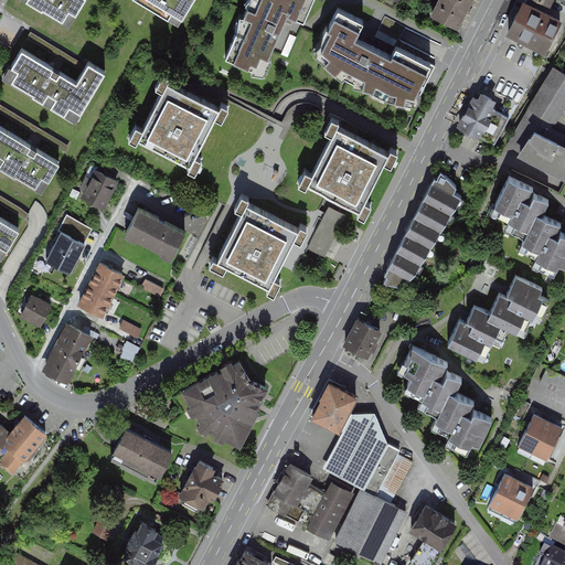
[(23,0),(74,29),(91,0),(23,0)]
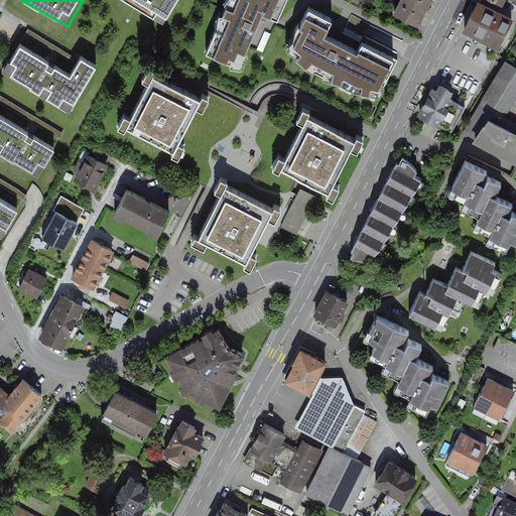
[(118,0),(168,28),(184,0),(118,0)]
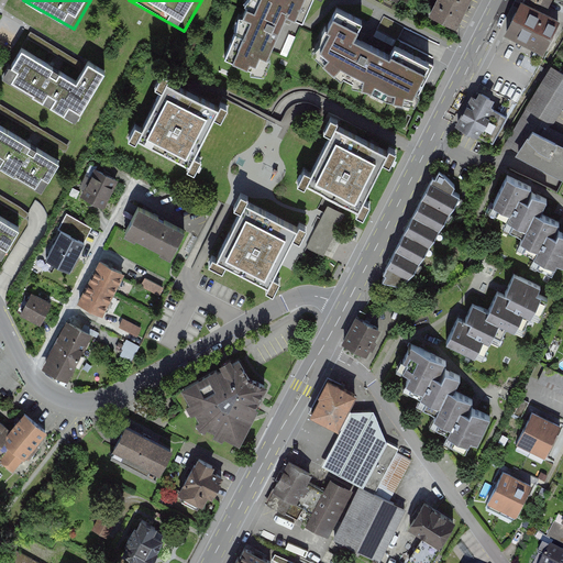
[(255,0),(227,65),(263,83),(290,22),(304,28),(316,0),(255,0)]
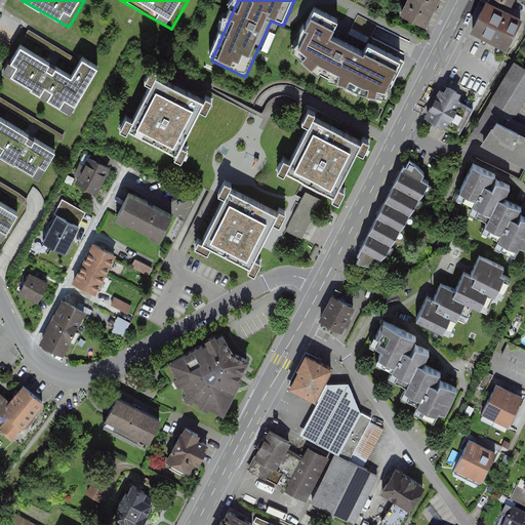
[(428,31),(442,0),(409,0),(401,17),(428,31)]
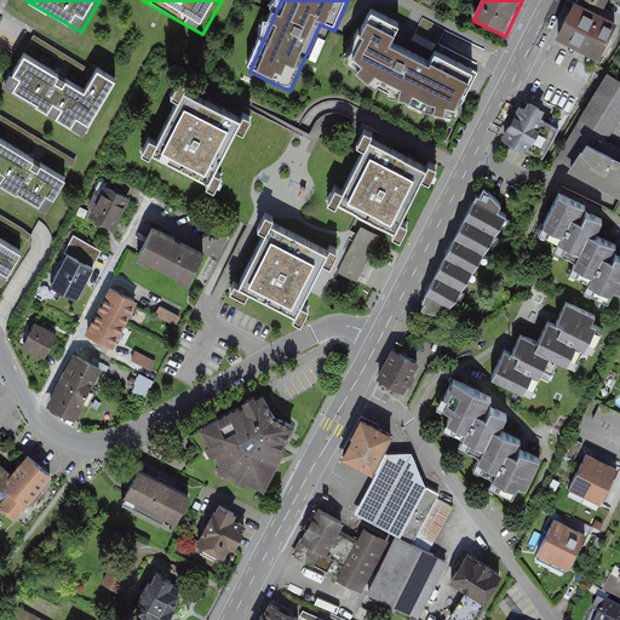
[(610,0),(586,0),(607,10),(610,0)]
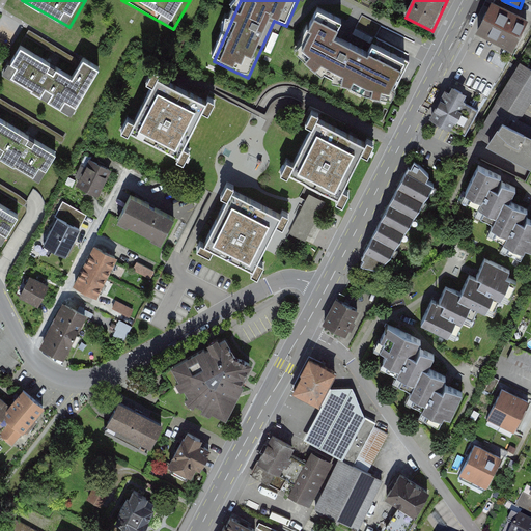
[(529,23),(487,2),(471,34),(513,55),(529,23)]
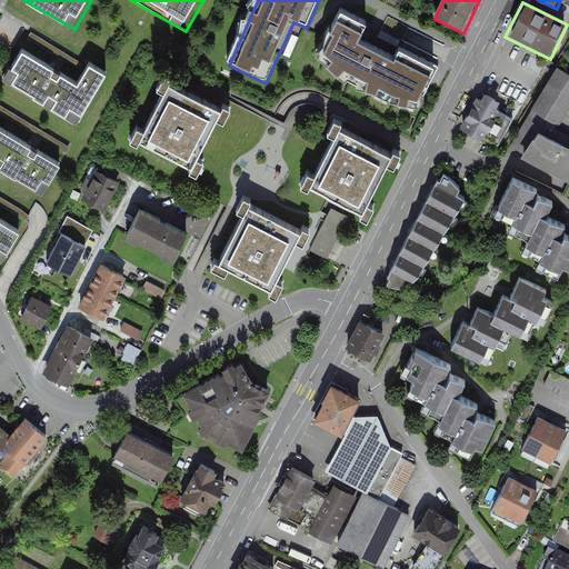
[(418,105),(439,60),(400,39),(393,51),(358,32),(366,16),(341,3),(319,50),(336,73),(357,85),(378,88),(392,98),(418,105)]
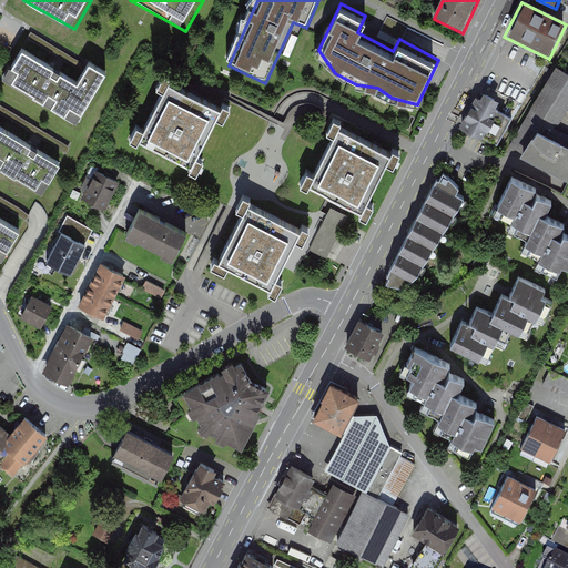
[(21,52),(2,83),(75,128),(108,75),(91,66),(78,85),(52,71),(21,52)]
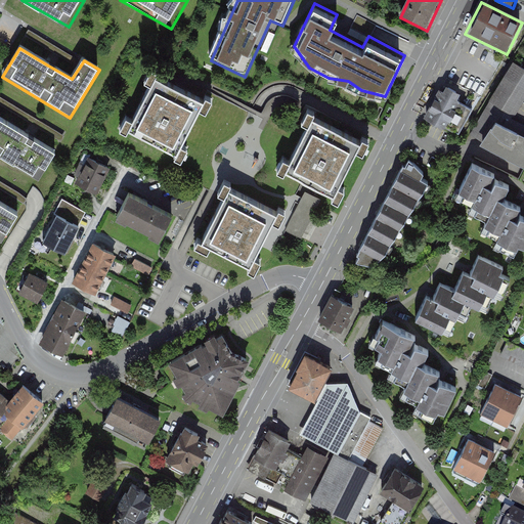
[(523,96),(523,69),(514,62),(491,100),(471,133),(483,141),(496,121),(504,107),(514,114),(523,96)]
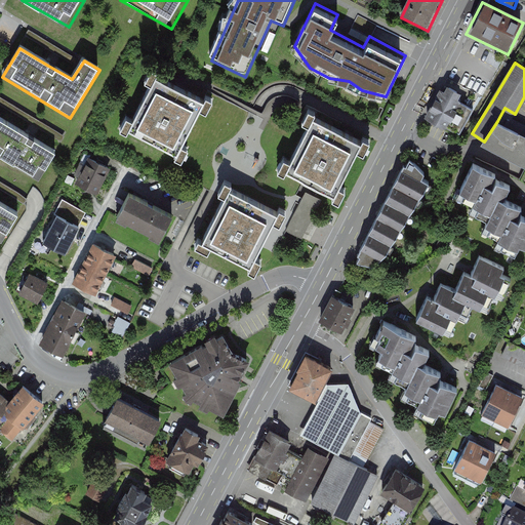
[(206,105),(156,79),(127,136),(176,162),(206,105)]
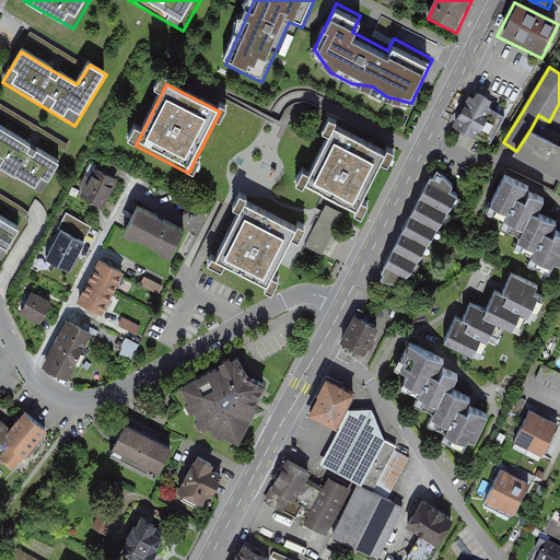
[(510,113),(475,93),(455,129),(491,149),(510,113)]
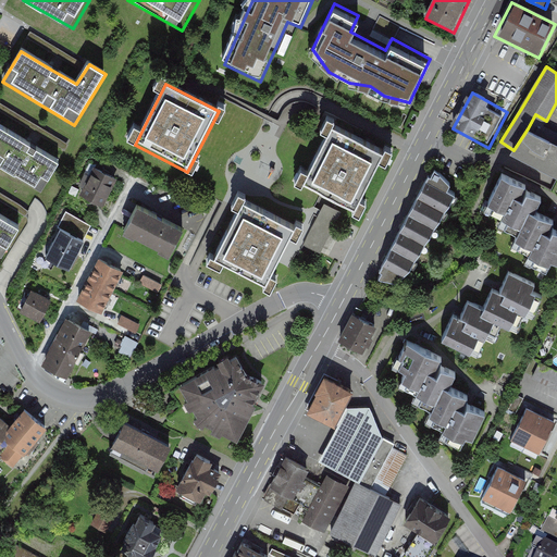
[(0,113),(0,156),(2,158),(21,125),(0,113)]
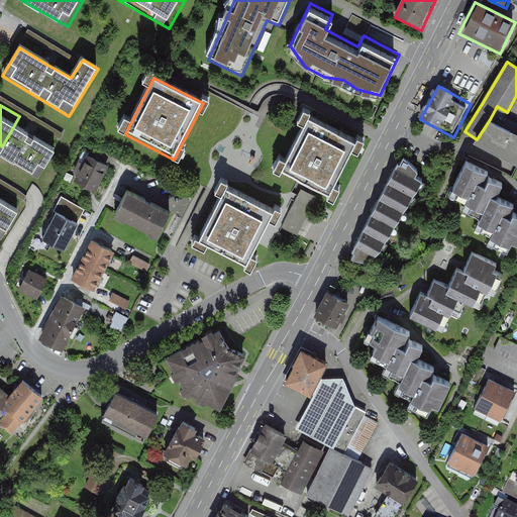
[(40,129),(19,116),(2,146),(48,175),(67,144),(40,129)]
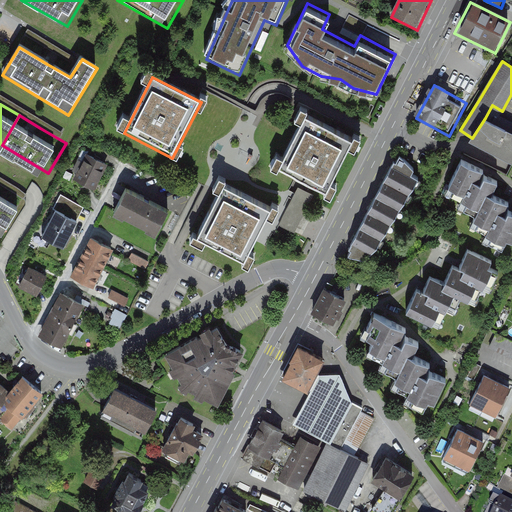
[(325,189),(349,139),(301,115),(276,164),(325,189)]
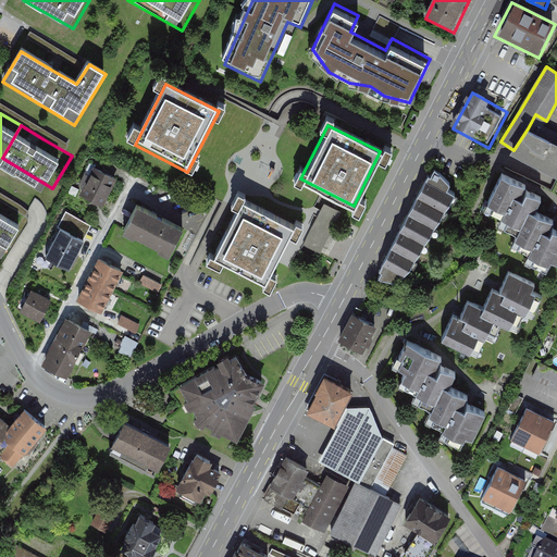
[(556,143),(528,128),(514,150),(556,171),(556,143)]
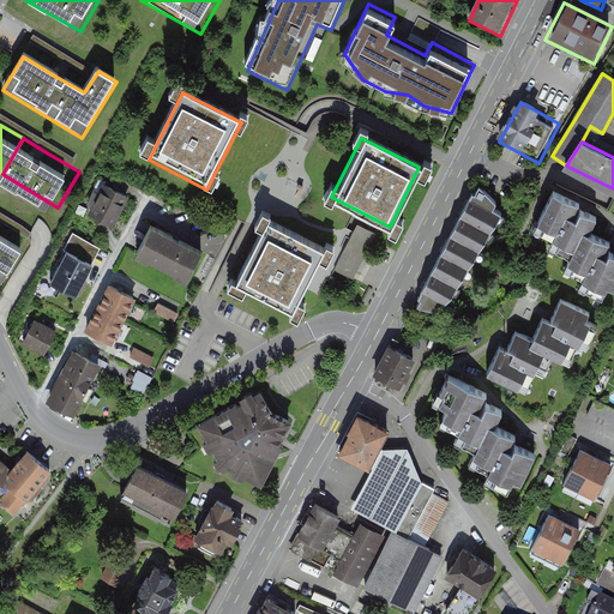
[(115,227),(132,194),(106,181),(89,214),(115,227)]
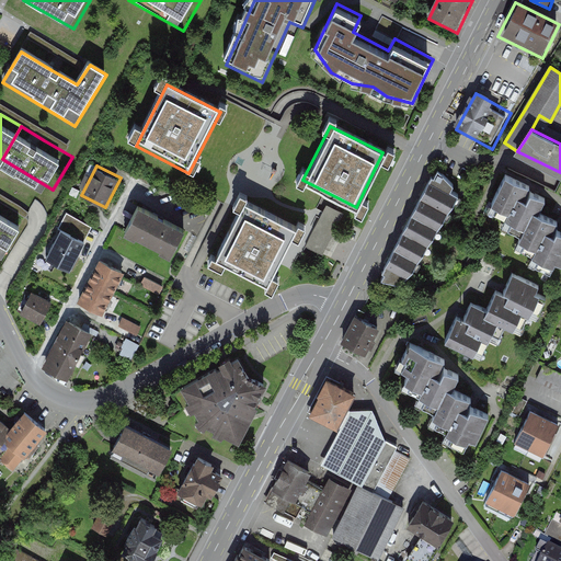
[(433,173),(408,222),(433,235),(459,193),(450,190),(454,184),(438,169),(435,174),(433,173)]
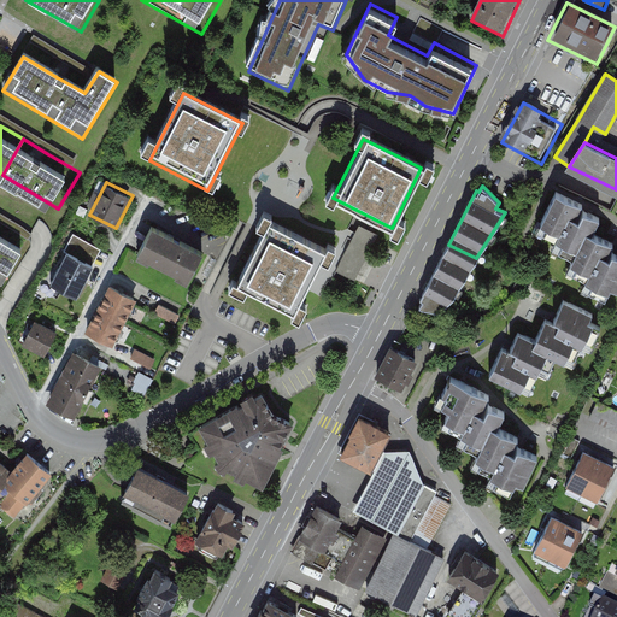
[(581,210),(551,195),(535,228),(557,239),(551,250),(571,258),(581,238),(589,241),(598,224),(579,216),(581,210)]
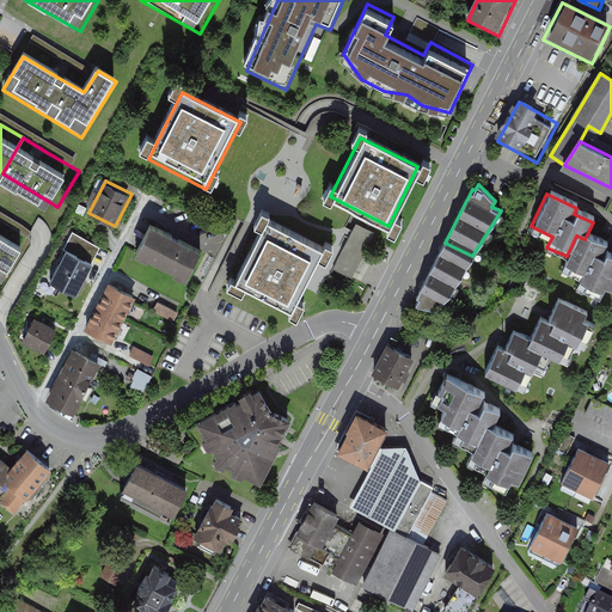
[(355,277),(378,232),(357,222),(335,268),(355,277)]
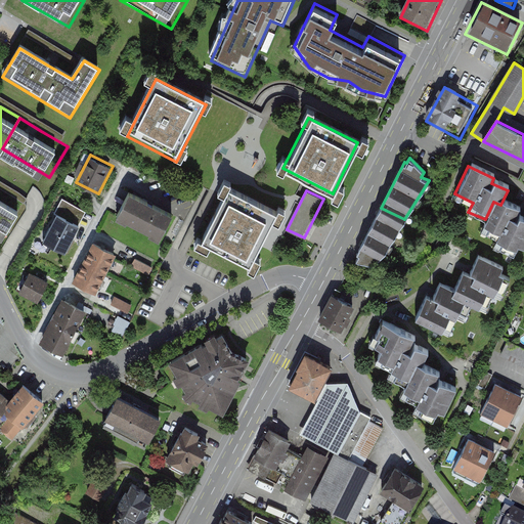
[(3,194),(0,191),(0,232),(16,243),(34,212),(3,194)]
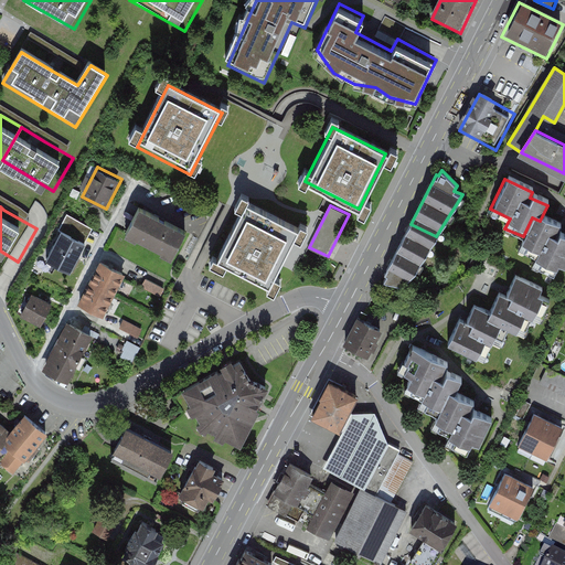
[(270,290),(299,232),(252,209),(223,267),(270,290)]
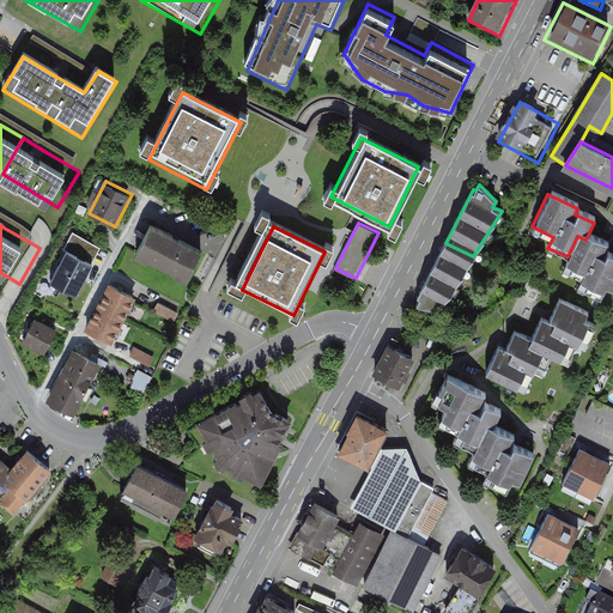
[(207,255),(151,228),(134,260),(192,289),(207,255)]
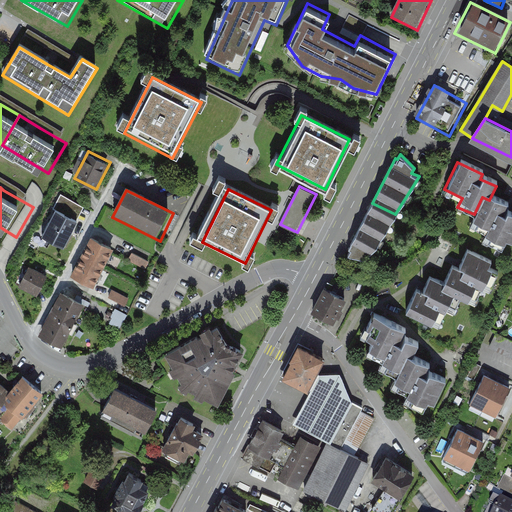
[(505,207),(482,197),(468,226),(485,234),(480,244),(498,253),(503,243),(511,246),(511,219),(502,214),(505,207)]
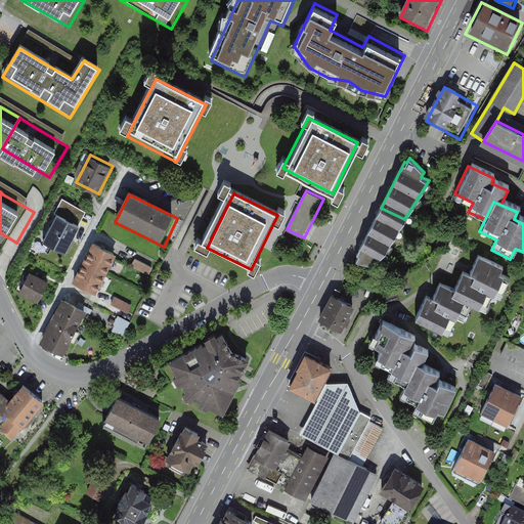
[(359,254),(356,261),(373,263),(376,258),(378,260),(386,249),(404,219),(381,208),(357,253),(359,254)]
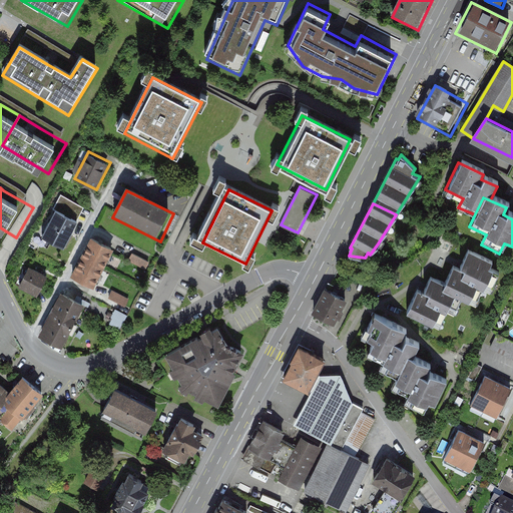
[(70,236),(81,213),(63,204),(52,227),(70,236)]
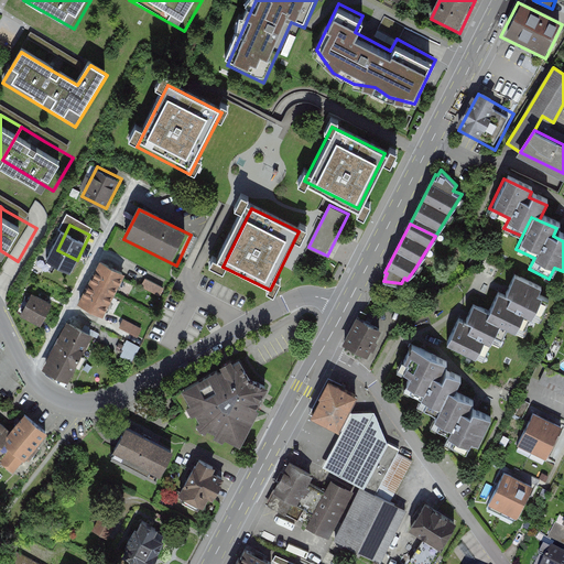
[(102,258),(93,280),(120,293),(130,272),(102,258)]
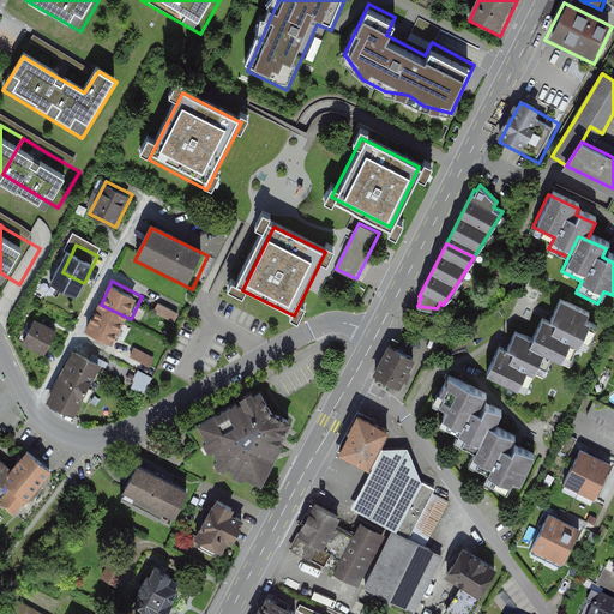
[(536,318),(527,339),(557,353),(567,359),(575,345),(591,354),(602,329),(587,321),(590,315),(557,300),(546,323),(536,318)]
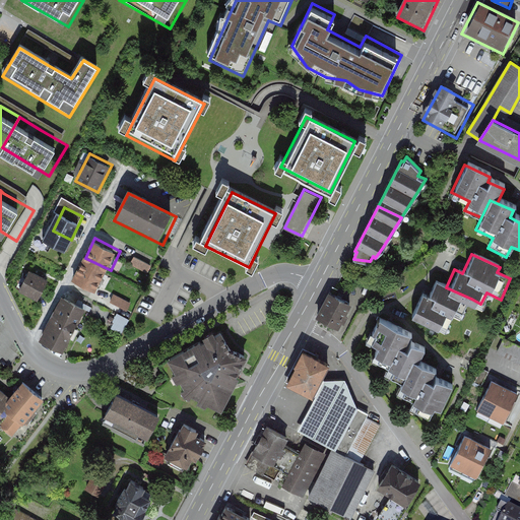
[(154,264),(137,256),(133,265),(150,273),(154,264)]
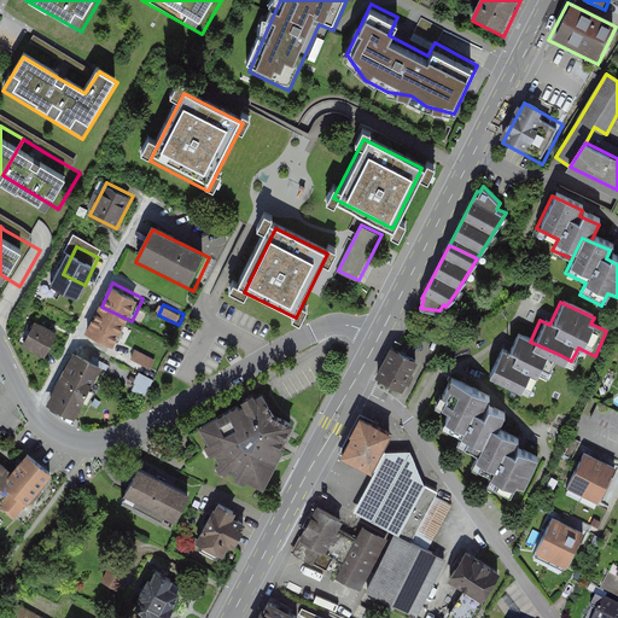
[(101,307),(89,331),(120,345),(132,321),(101,307)]
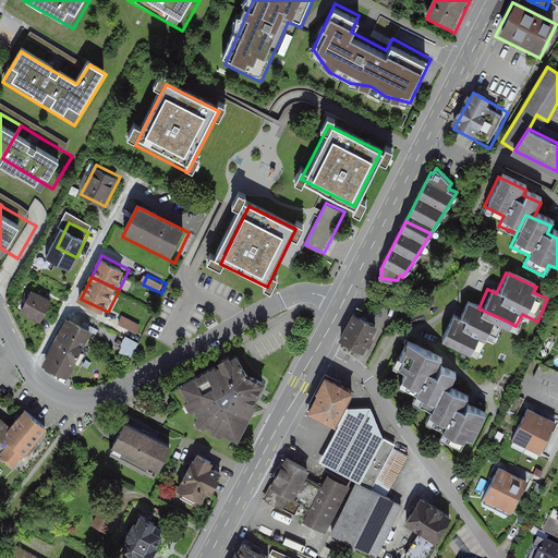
[(43,323),(55,299),(33,289),(22,313),(43,323)]
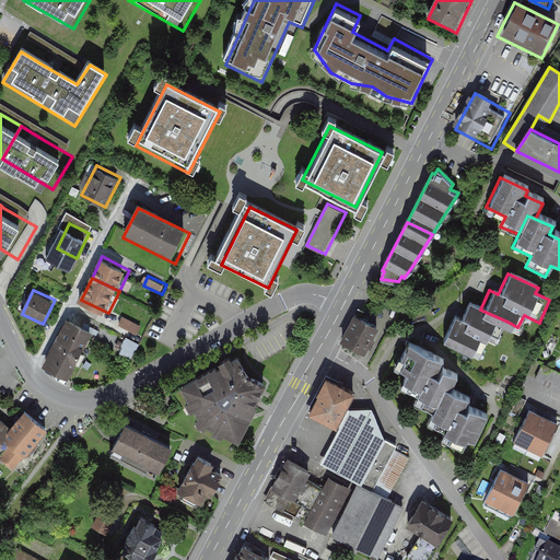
[(508,322),(471,305),(459,330),(450,326),(441,346),(471,360),(482,337),(497,345),(508,322)]
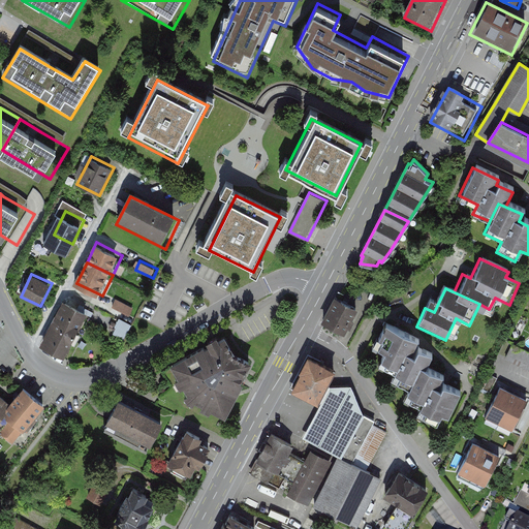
[(361,304),(341,293),(327,322),(346,333),(361,304)]
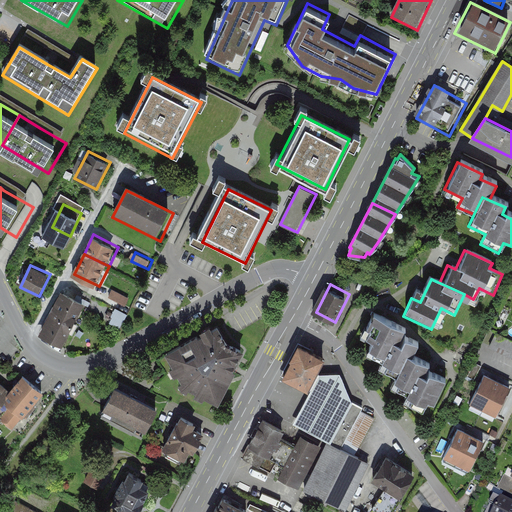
[(65,290),(54,312),(79,324),(90,302),(65,290)]
